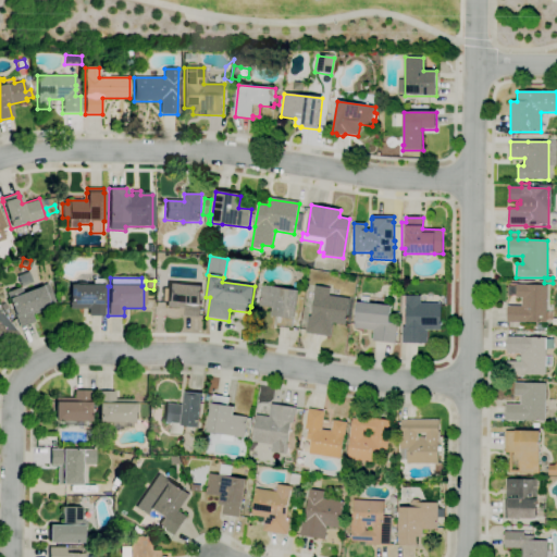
[(297,289),(293,284),(296,281),(301,285),(297,289)]
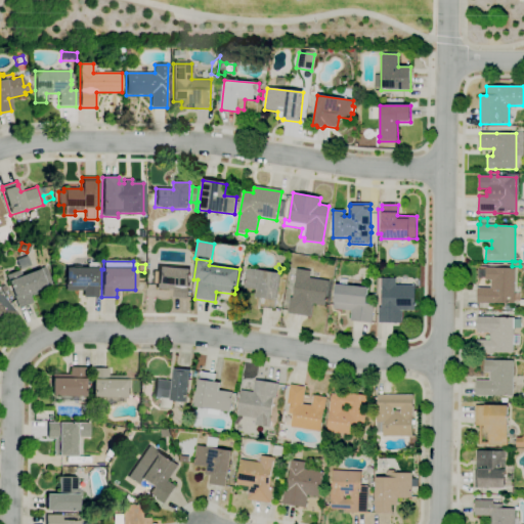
[(188,299),(173,298),(173,290),(157,289),(158,267),(190,269),(188,287),(189,287),(188,299)]
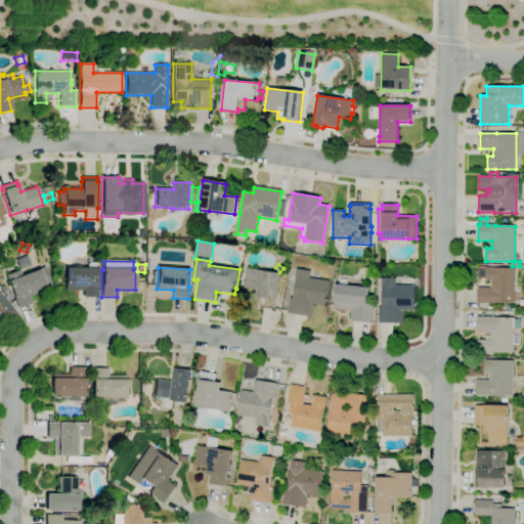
[(97,298),(83,297),(83,287),(64,287),(64,268),(98,268),(98,285),(97,285),(97,298)]
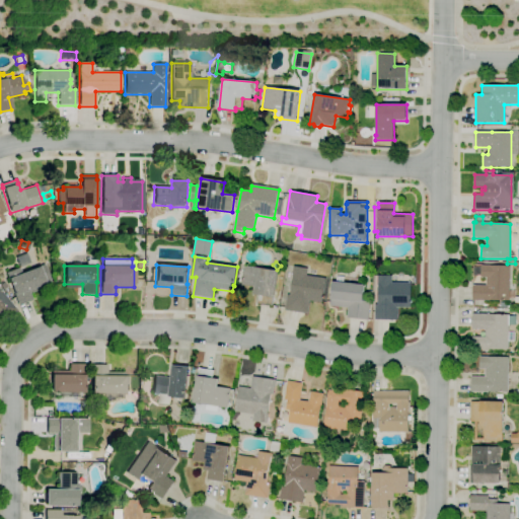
[(272,306),(256,304),(258,295),(252,294),(253,287),(240,285),(243,266),(279,271),(275,298),(273,298),(272,306)]
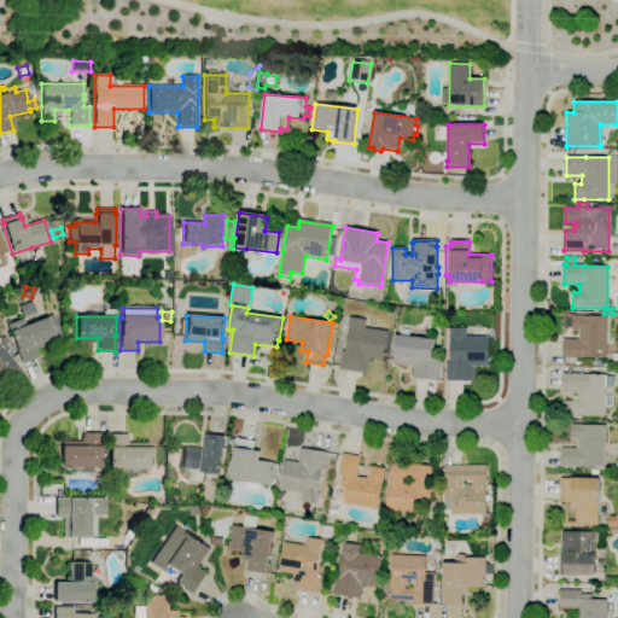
[(366,374),(339,369),(342,350),(344,350),(350,316),(367,320),(365,328),(388,332),(383,361),(369,359),(366,374)]
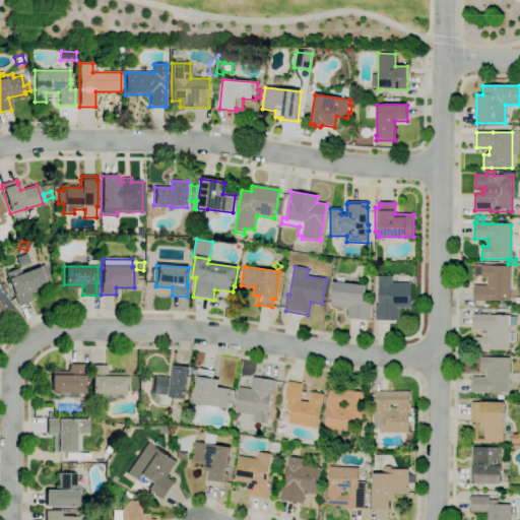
[(510,302),(491,302),(473,301),(473,285),(486,286),(488,279),(481,279),(481,277),(473,277),(473,268),(481,268),(481,266),(491,266),(511,266),(510,284),(515,284),(515,300),(510,300),(510,302)]
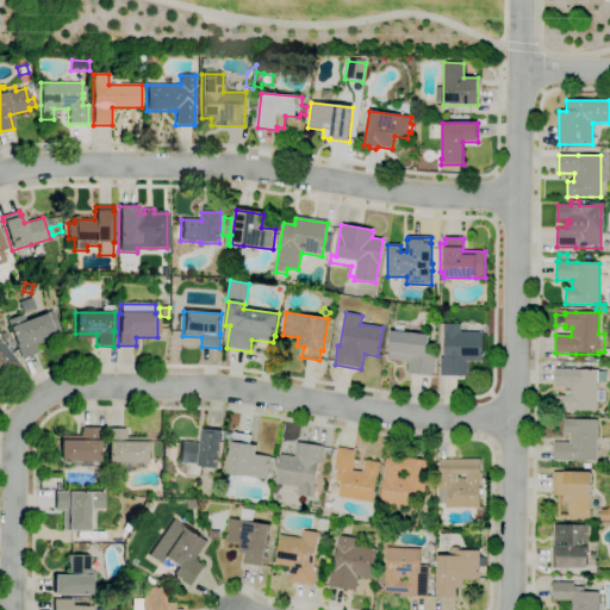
[(20,359),(6,321),(23,315),(25,321),(45,313),(54,334),(33,341),(37,353),(20,359)]
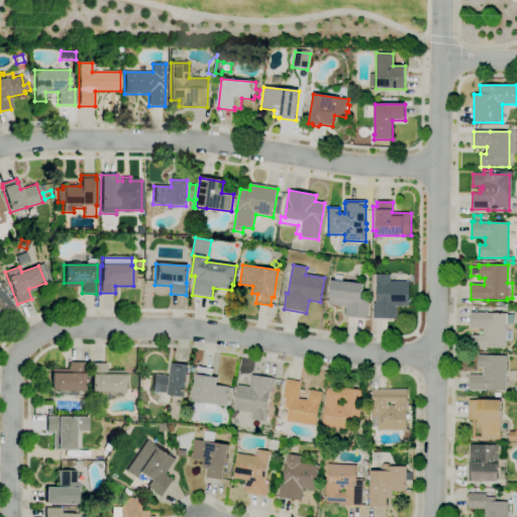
[(397,319),(374,319),(374,304),(377,304),(377,285),(376,285),(376,276),(390,276),(390,282),(409,282),(409,307),(397,307),(397,319)]
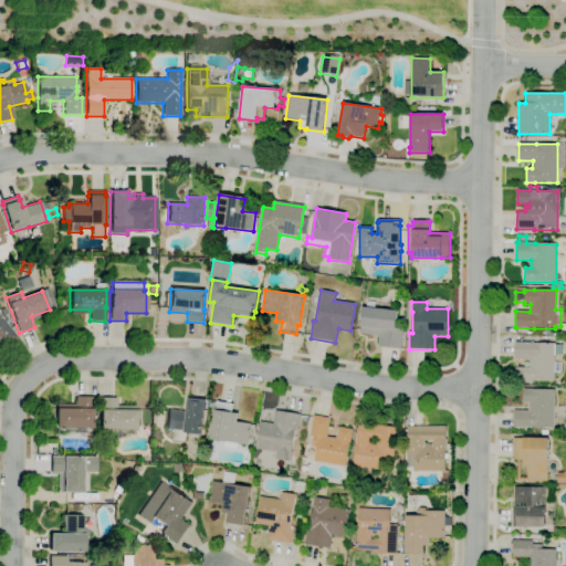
[(401,349),(378,347),(379,336),(360,334),(363,308),(366,308),(367,303),(376,304),(375,310),(397,312),(395,331),(402,332),(401,349)]
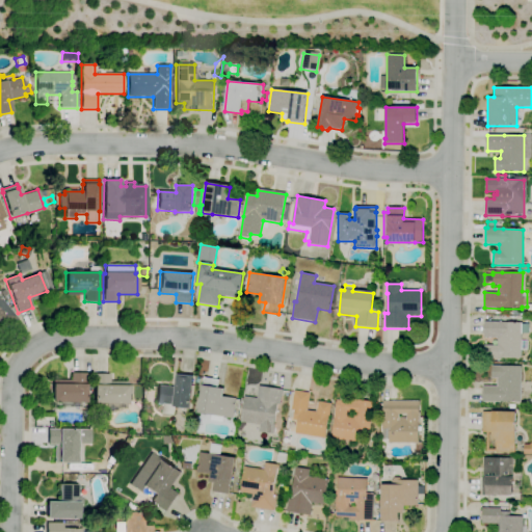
[(0,300),(15,318),(10,321),(11,322),(6,327),(5,326),(1,329),(0,327),(0,300)]
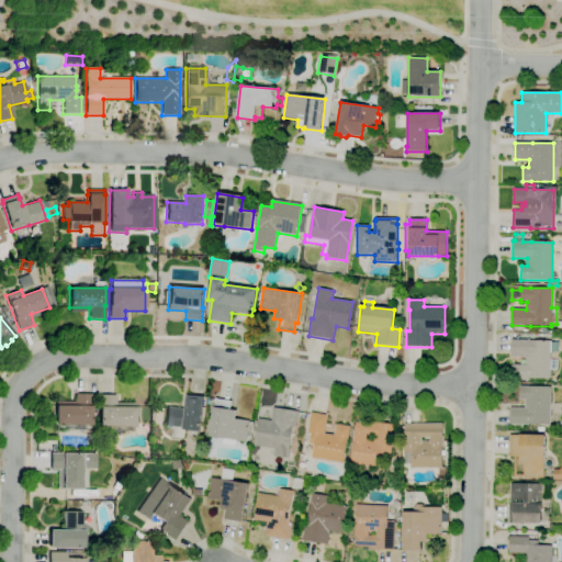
[(550,379),(529,379),(510,379),(510,366),(512,366),(513,357),(512,357),(512,340),(530,340),(530,341),(551,341),(550,379)]
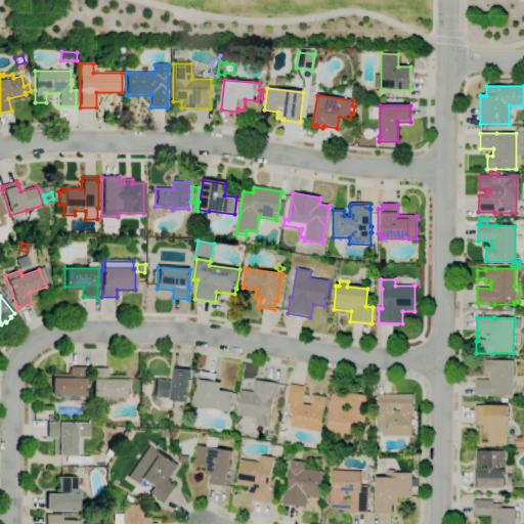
[(513,396),(476,396),(476,381),(489,381),(489,374),(483,374),(484,360),(491,360),(514,361),(513,396)]
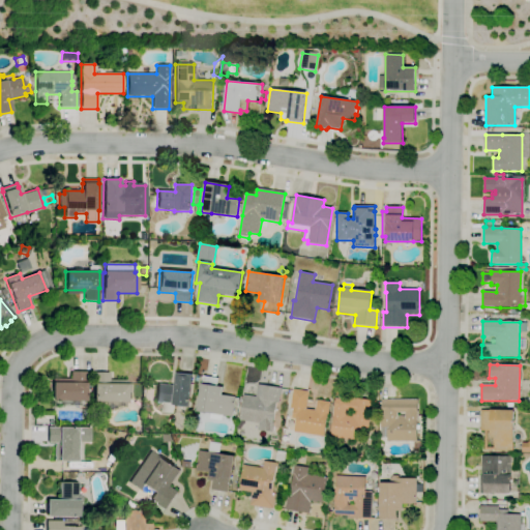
[(85,402),(51,401),(52,383),(52,378),(69,379),(70,372),(85,372),(85,402)]
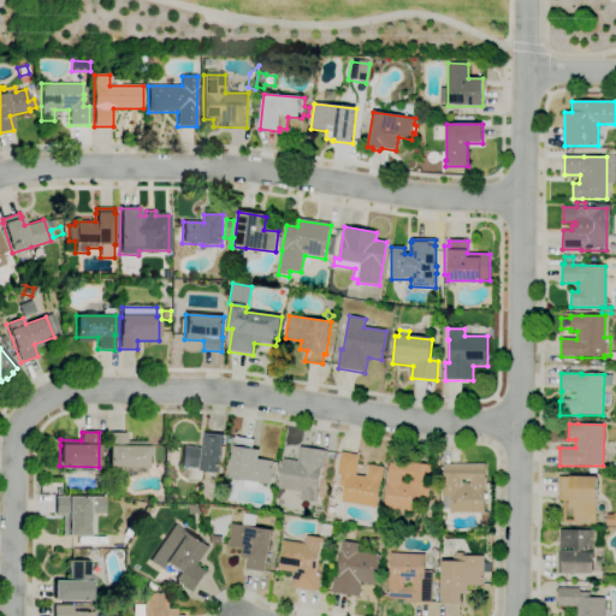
[(124,479),(124,468),(108,467),(108,446),(108,433),(126,433),(126,442),(147,442),(147,468),(144,468),(144,474),(124,479)]
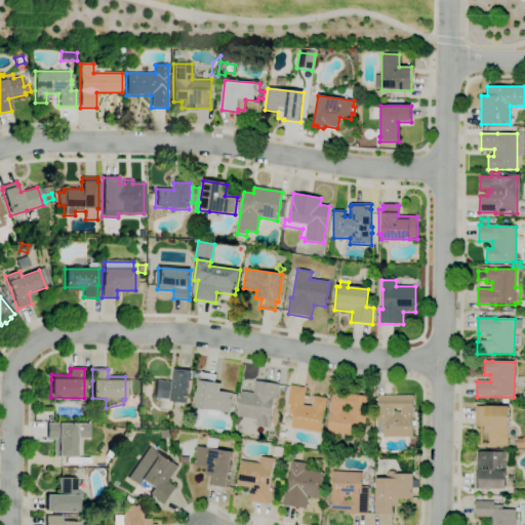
[(187,403),(170,402),(170,401),(154,399),(156,379),(172,381),(174,370),(191,372),(187,403)]
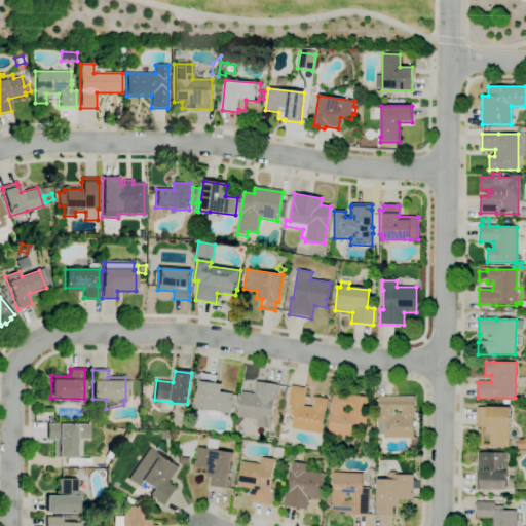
[(208,418),(197,416),(198,409),(194,409),(199,381),(200,381),(201,374),(217,376),(215,384),(221,384),(220,392),(233,395),(230,414),(221,412),(221,417),(209,415),(208,418)]
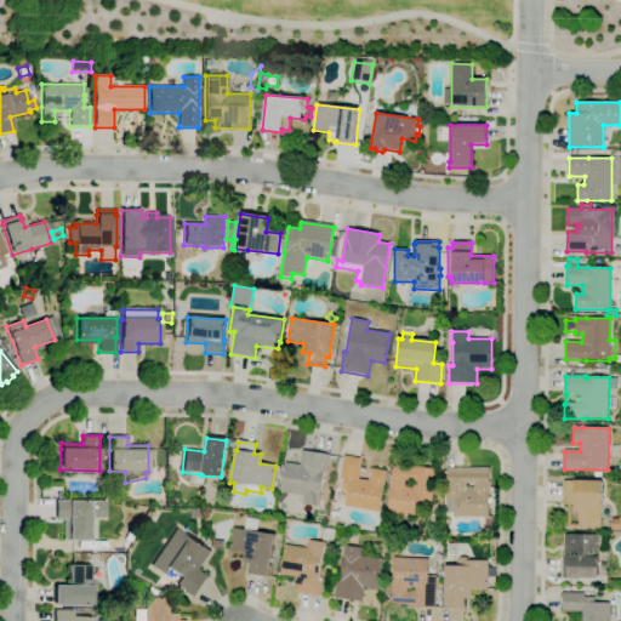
[(319,507),(302,505),(303,496),(280,493),(285,463),(300,466),(302,451),(329,456),(326,472),(325,472),(319,507)]
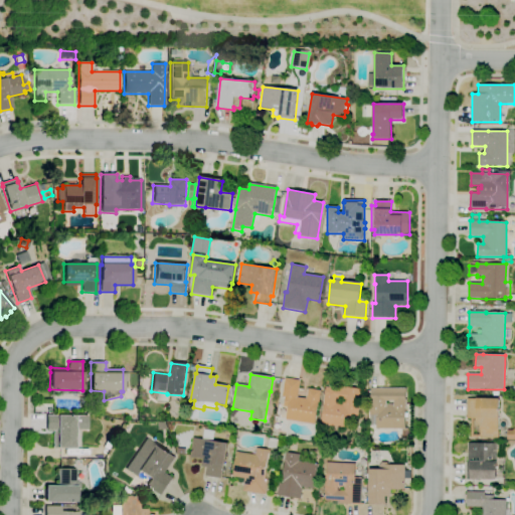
[(314,424),(287,420),(289,406),(284,405),(285,396),(282,396),(285,378),(300,380),(298,397),(306,399),(308,388),(321,391),(319,402),(318,402),(314,424)]
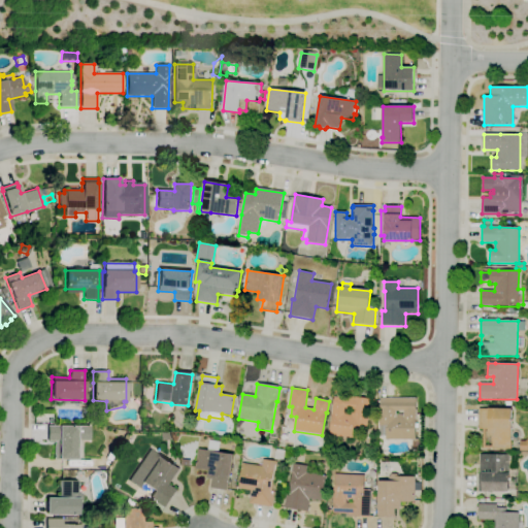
[(356,439),(329,435),(332,416),(331,416),(335,394),(353,397),(353,396),(374,399),(374,401),(371,401),(367,427),(361,426),(360,428),(358,428),(356,439)]
